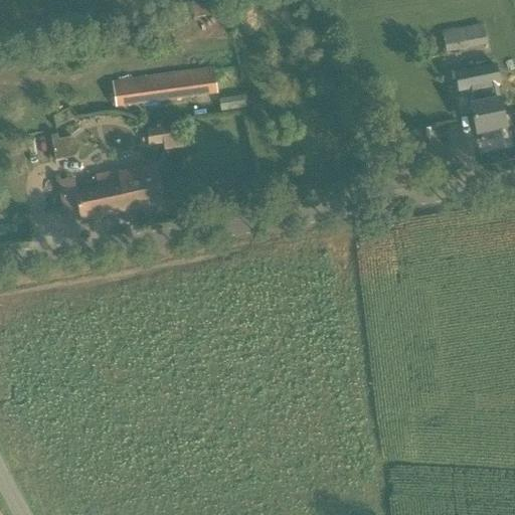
[(486,45),(482,25),(445,32),(448,52),(486,45)]
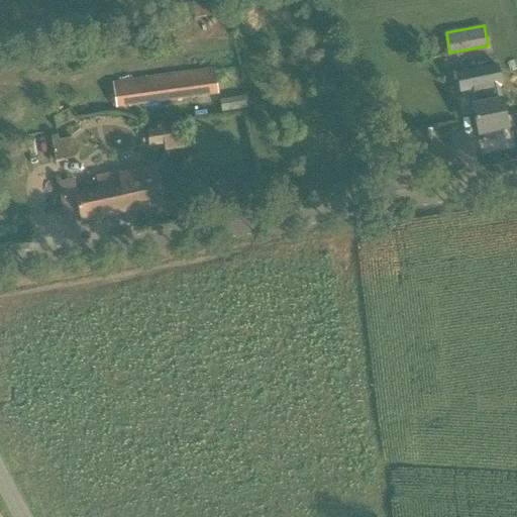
[(503,111),(494,67),(475,71),(479,88),(470,90),(474,110),(473,110),(479,136),(507,130),(503,111)]
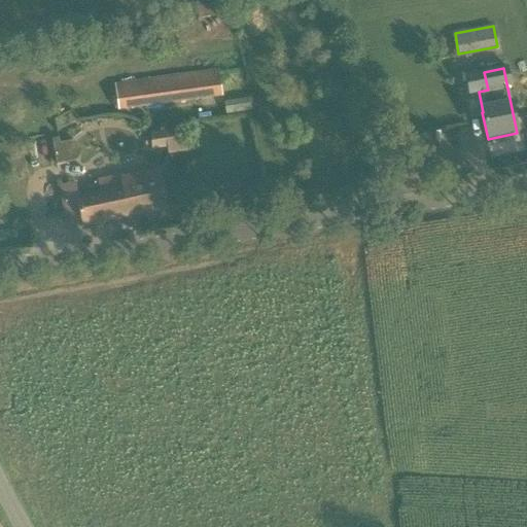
[(221,97),(217,70),(114,83),(118,110),(221,97)]
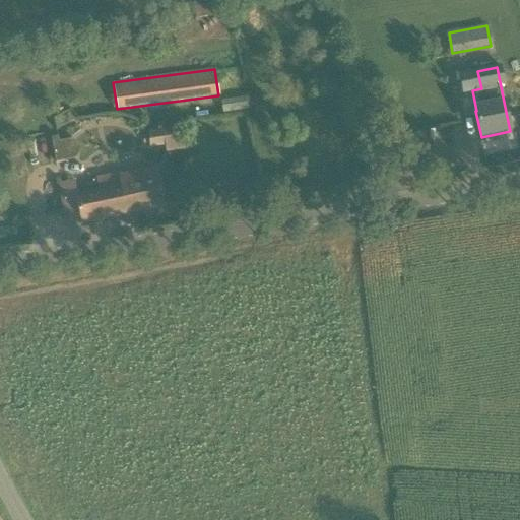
[(166,152),(185,150),(182,128),(147,133),(149,148),(165,146),(166,152)]
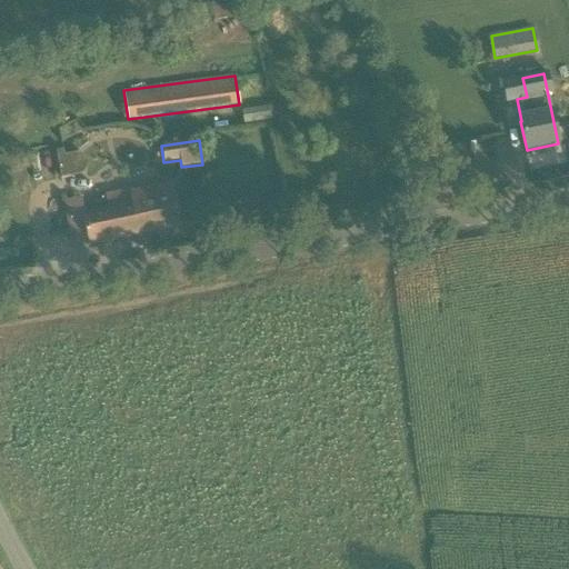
[(81,155),(75,153),(65,156),(63,150),(56,151),(61,179),(78,177),(85,173),(88,167),(87,160),(81,155)]
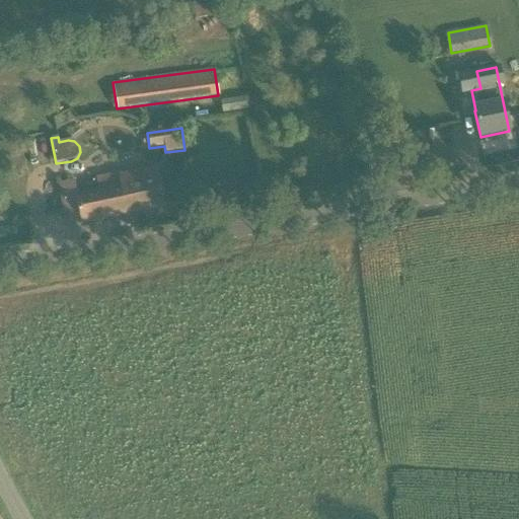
[(66,223),(69,223),(80,220),(80,224),(164,206),(155,169),(118,176),(117,173),(94,178),(96,192),(75,197),(72,182),(58,186),(66,223)]
